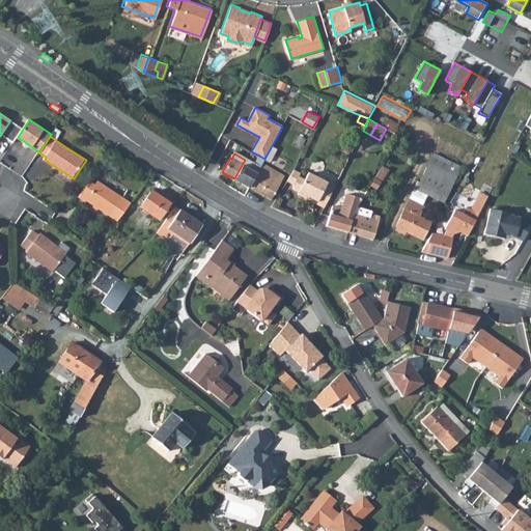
[(245,160),(234,178),(250,188),(263,163),(264,159),(259,156),(254,165),(245,160)]
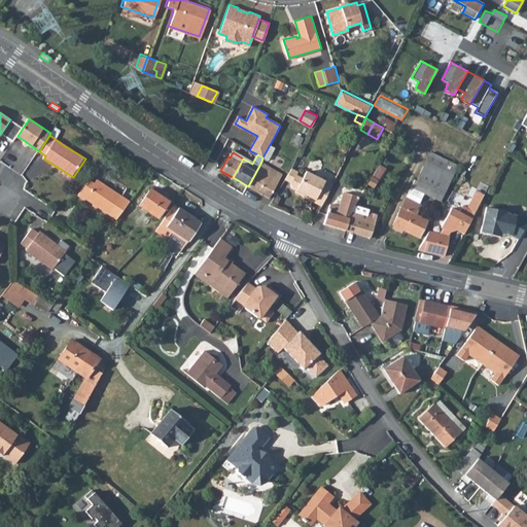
[(261,162),(248,186),(270,199),(283,174),(261,162)]
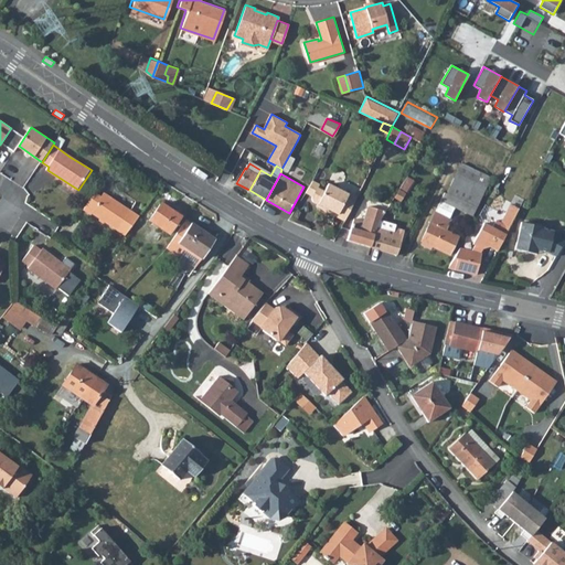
[(434,178),(425,173),(424,178),(432,182),(434,178)]
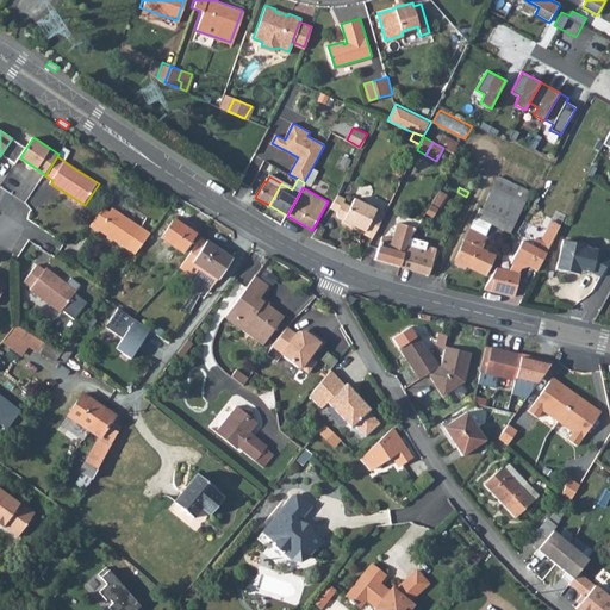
[(495,188),(492,192),(523,206),(526,203),(495,188)]
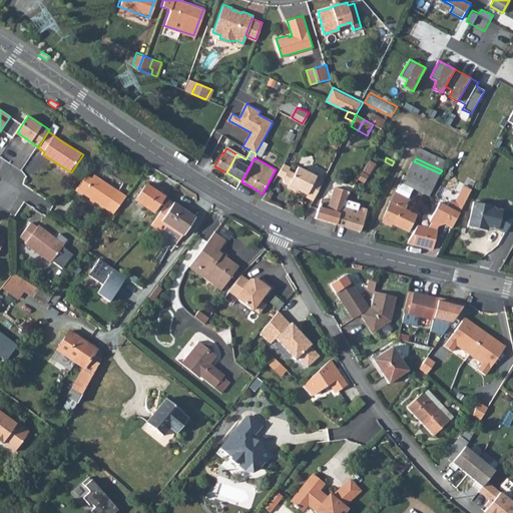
[(440,173),(414,161),(407,176),(404,175),(401,182),(413,188),(430,196),(440,173)]
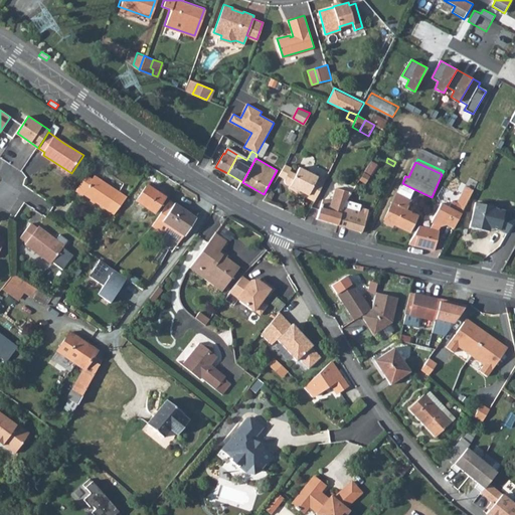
[(286,164),(279,176),(286,179),(290,171),(292,167),(286,164)]
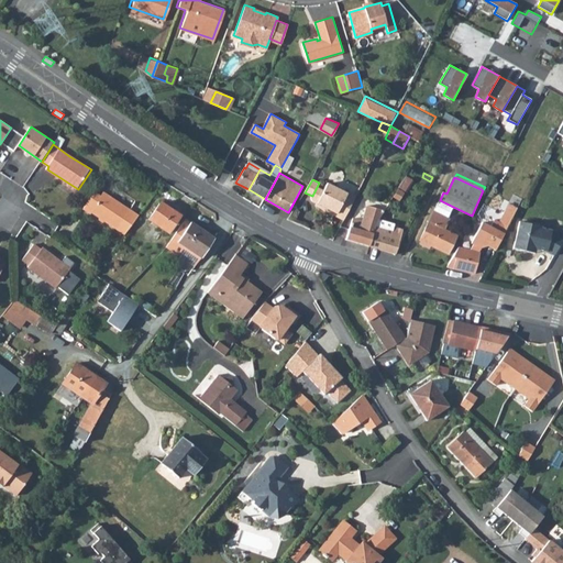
[(317,187),(312,196),(312,199),(313,202),(329,211),(328,212),(343,221),(356,196),(348,191),(346,194),(328,184),(324,190),(317,187)]
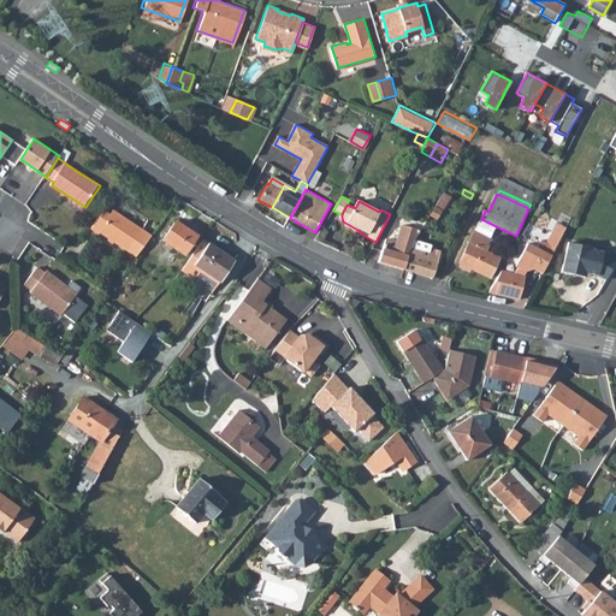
[(105,209),(92,229),(100,235),(101,231),(137,255),(153,235),(114,209),(111,214),(105,209)]
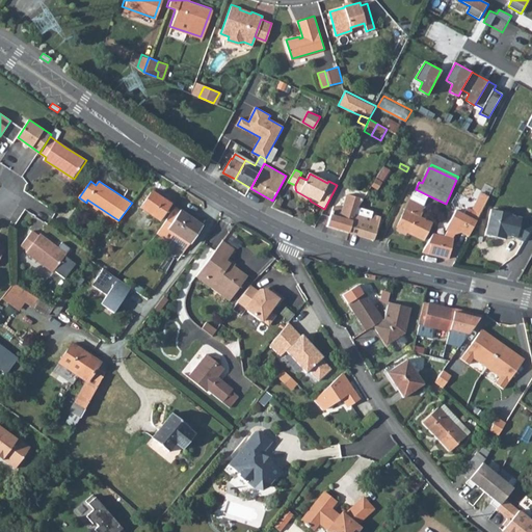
[(416,189),(410,201),(423,207),(428,195),(416,189)]
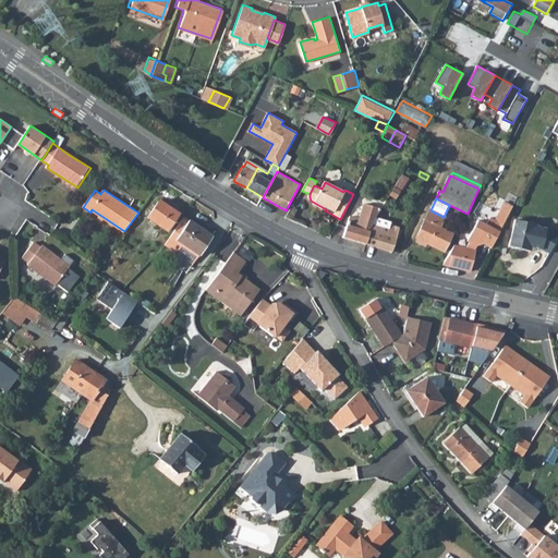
[(159,201),(148,217),(168,230),(179,214),(159,201)]
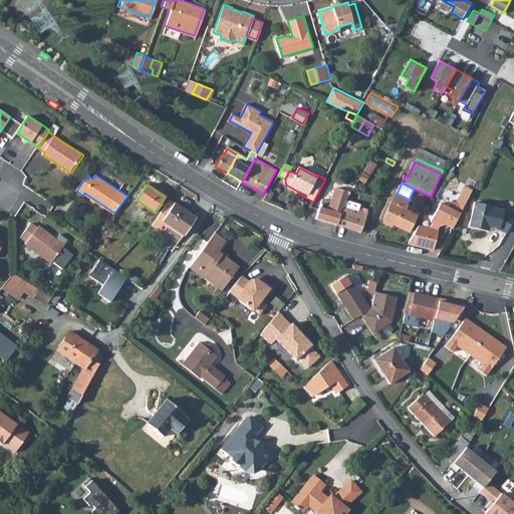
[(419,226),(409,243),(415,245),(434,250),(436,239),(440,231),(438,230),(441,225),(447,225),(453,228),(464,206),(473,189),(465,185),(457,202),(452,199),(448,206),(441,203),(432,222),(433,223),(430,229),(419,226)]
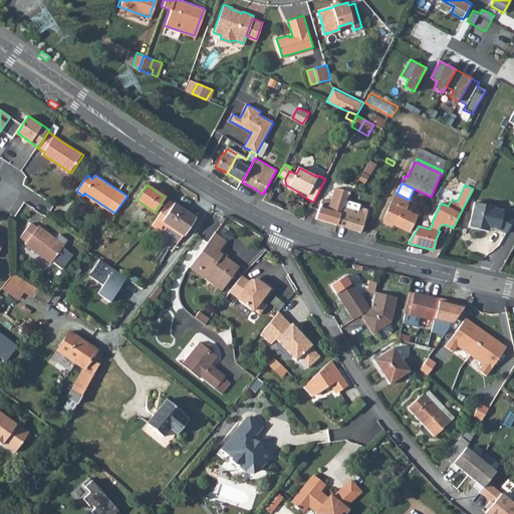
[(316,218),(337,225),(343,207),(343,206),(346,200),(352,191),(337,187),(332,201),(322,199),(316,218)]
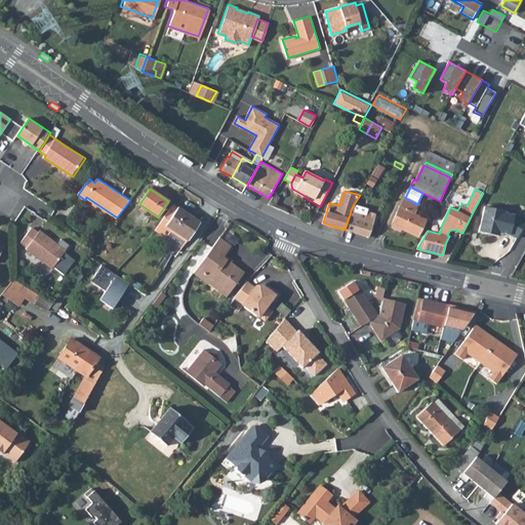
[(405,198),(392,225),(417,237),(427,219),(413,213),(418,204),(417,204),(405,198)]
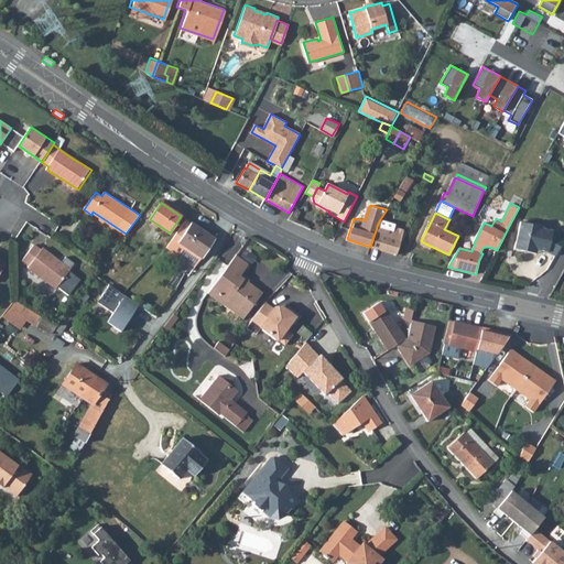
[(186,219),(166,248),(195,268),(204,257),(216,239),(186,219)]
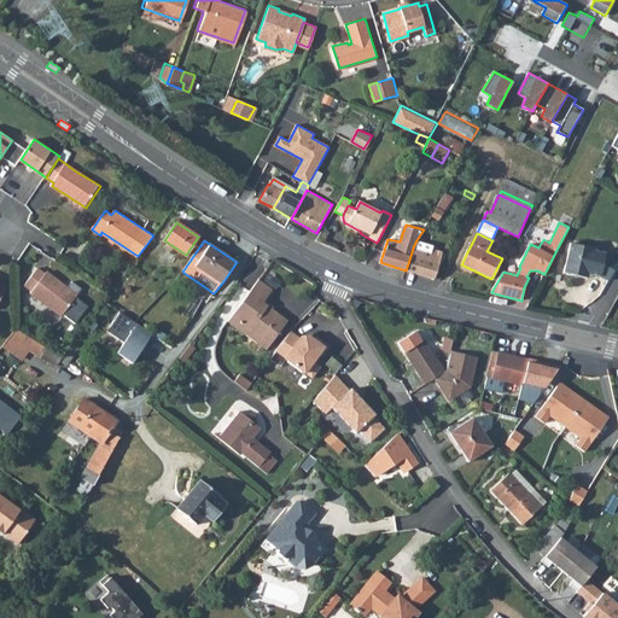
[(417,240),(413,248),(431,252),(432,250),(433,245),(417,240)]
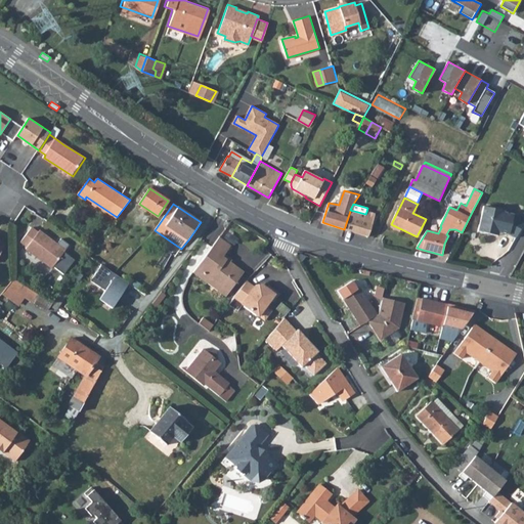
[(504,211),(483,206),(477,230),(487,233),(488,229),(497,232),(508,234),(515,238),(523,221),(523,217),(504,212),(504,211)]
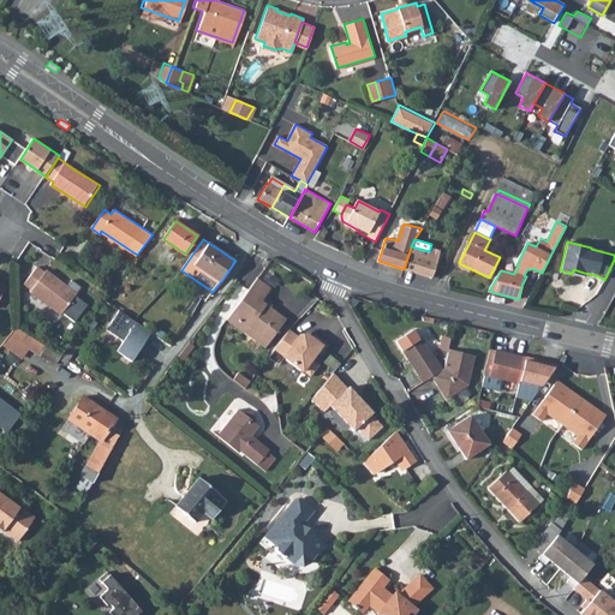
[(411,248),(404,269),(433,278),(441,251),(430,249),(429,251),(411,246),(411,248)]
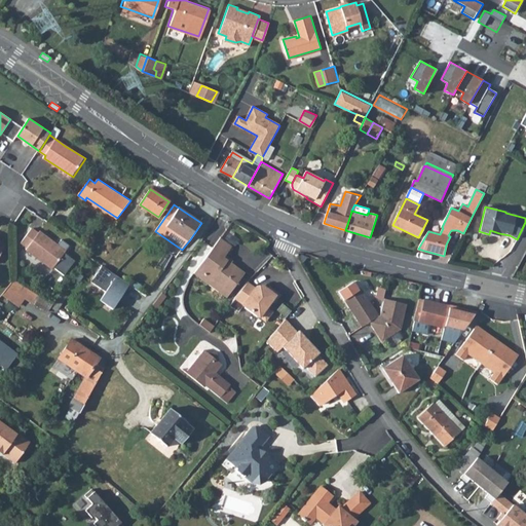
[(32,229),(21,243),(27,249),(26,251),(51,270),(65,253),(53,245),(54,242),(39,232),(38,233),(32,229)]
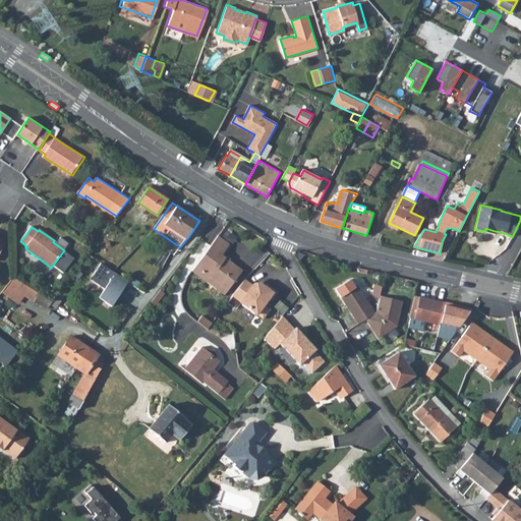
[(218,237),(192,272),(199,278),(205,271),(229,289),(243,272),(230,262),(223,256),(224,254),(230,246),(218,237)]
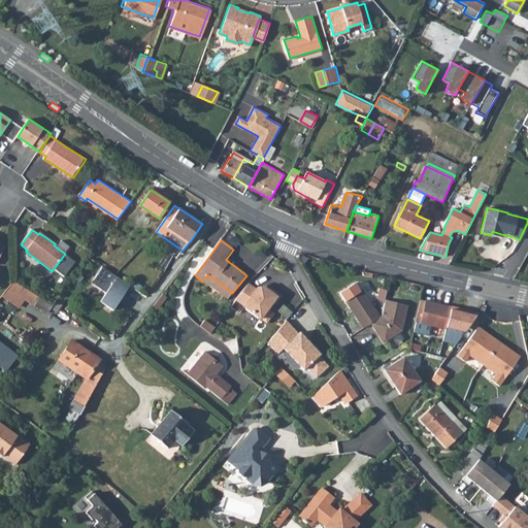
[(105,293),(99,302),(113,311),(129,287),(100,269),(91,283),(105,293)]
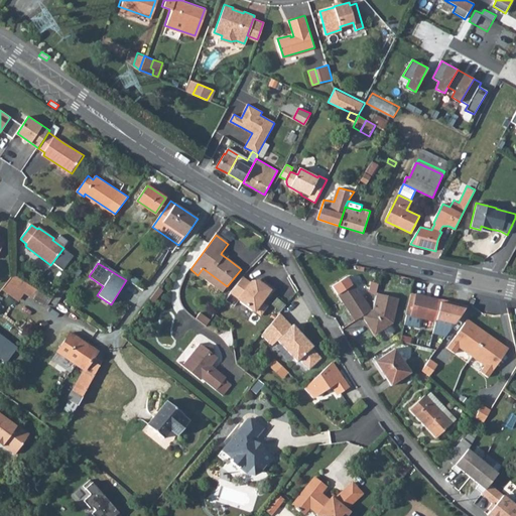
[(203,268),(198,275),(223,293),(227,286),(203,268)]
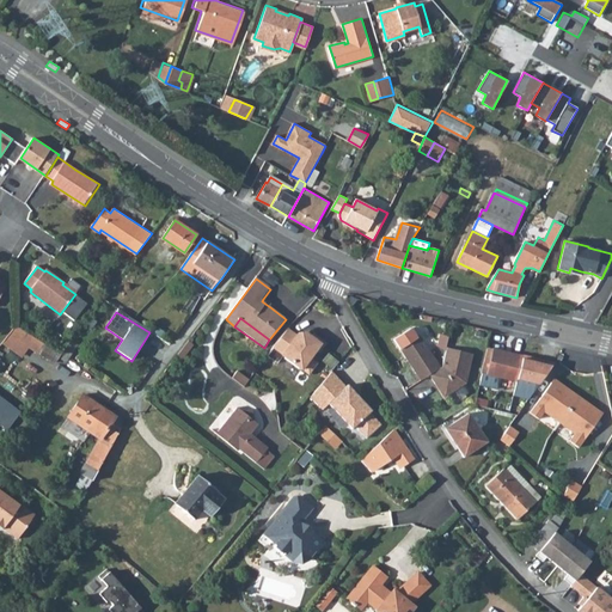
[(16,324),(8,334),(14,338),(16,336),(22,328),(16,324)]
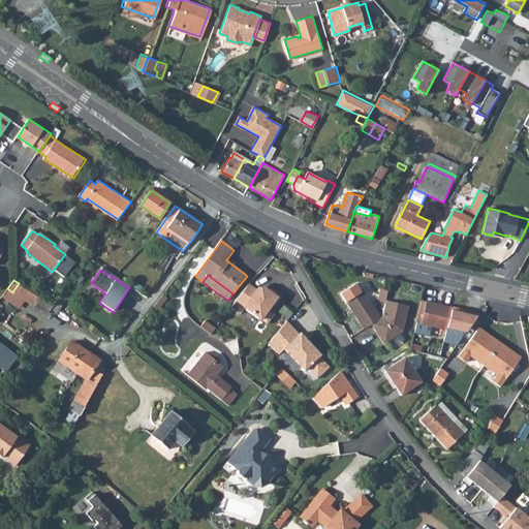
[(25,287),(20,294),(48,313),(50,312),(52,307),(58,311),(60,308),(54,305),(55,303),(27,283),(25,287)]
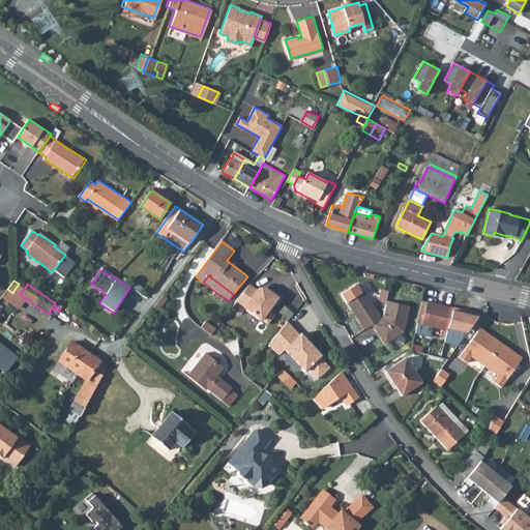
[(249,285),(247,286),(240,295),(248,301),(257,290),(249,285)]
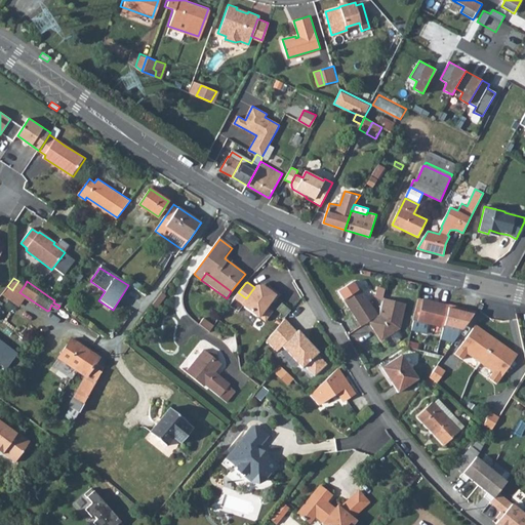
[(280,294),(269,286),(267,288),(261,285),(260,286),(257,287),(255,286),(254,287),(246,298),(238,292),(235,297),(242,304),(242,305),(258,317),(259,316),(264,319),(267,318),(271,313),(270,310),(266,307),(271,300),(274,301),(280,294)]
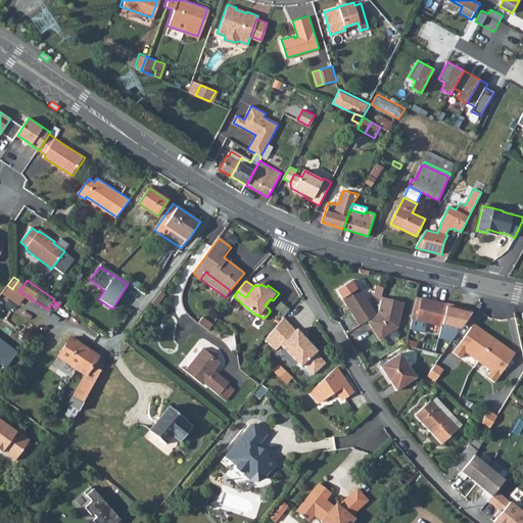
[(7,285),(3,290),(8,294),(12,289),(7,285)]
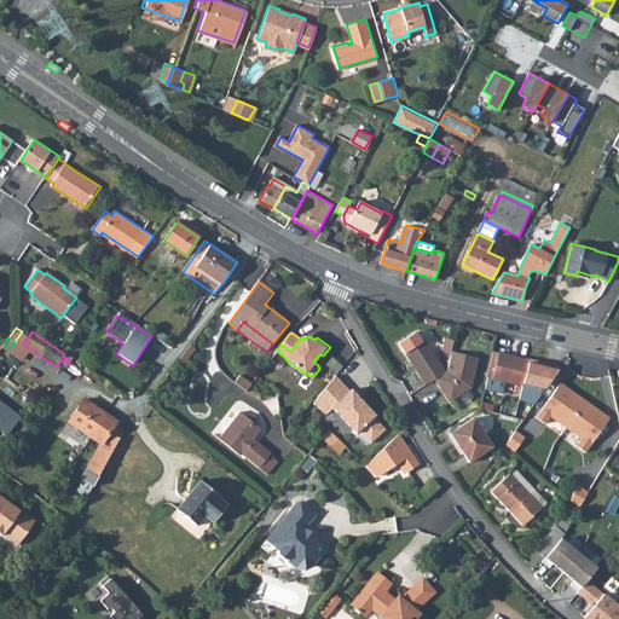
[(405,353),(426,385),(433,380),(445,371),(424,341),(405,353)]
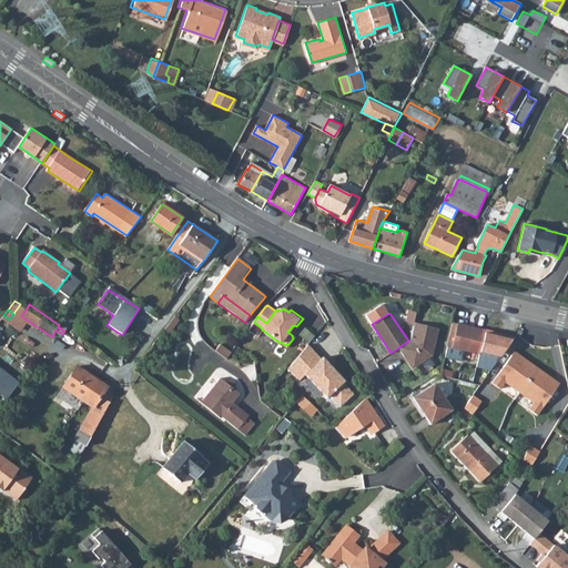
[(175,315),(165,328),(170,332),(180,318),(175,315)]
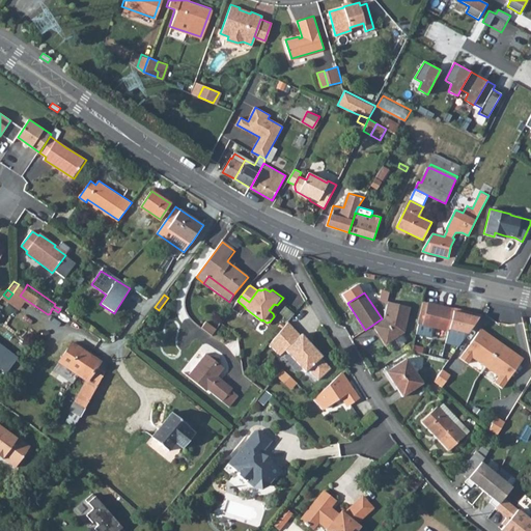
[(55,304),(54,306),(60,309),(67,300),(62,296),(55,304)]
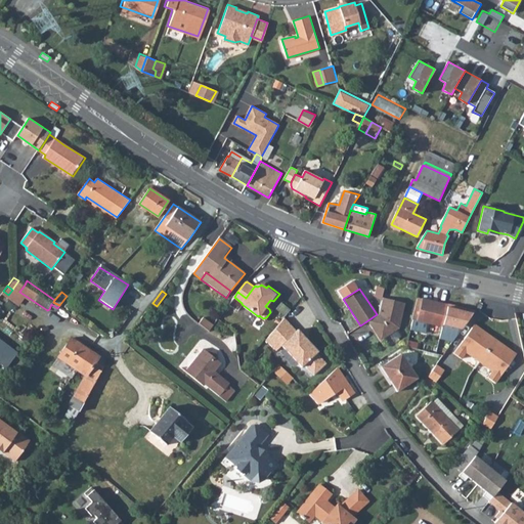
[(377,314),(366,321),(372,329),(373,328),(381,340),(398,328),(403,303),(381,298),(378,314),(377,314)]
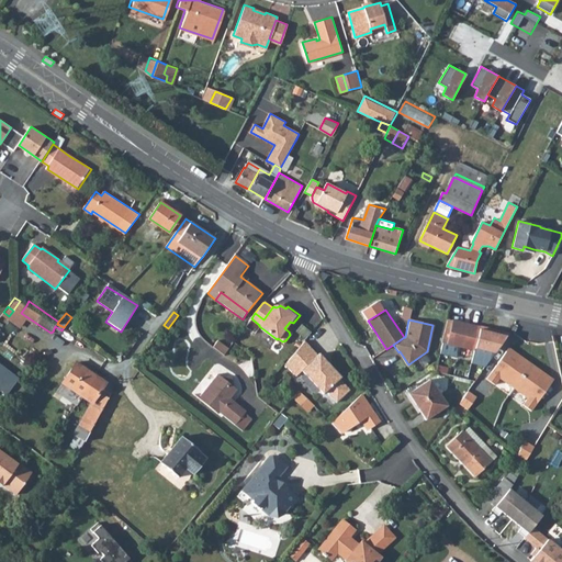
[(480,328),(447,321),(441,344),(474,351),(475,349),(480,328)]
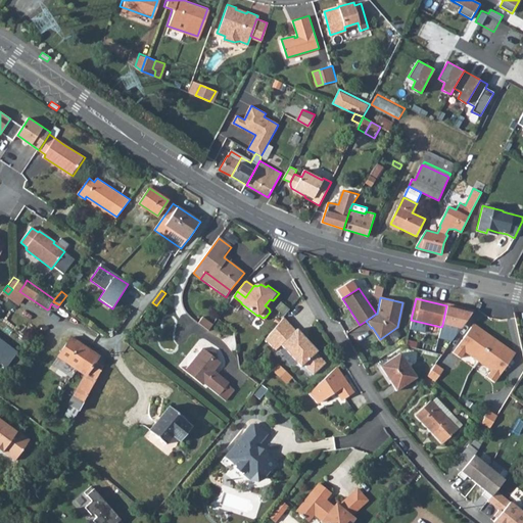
[(288,314),(293,308),(286,302),(281,307),(288,314)]
